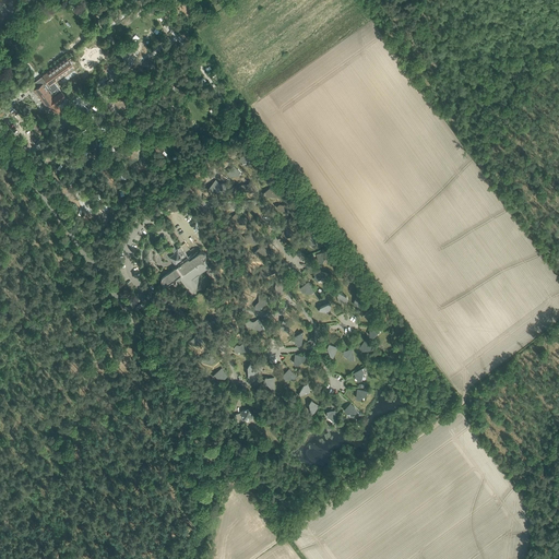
[(25,32),(22,26),(19,30),(18,28),(12,33),(20,43),(25,37),(23,34),(25,32)]
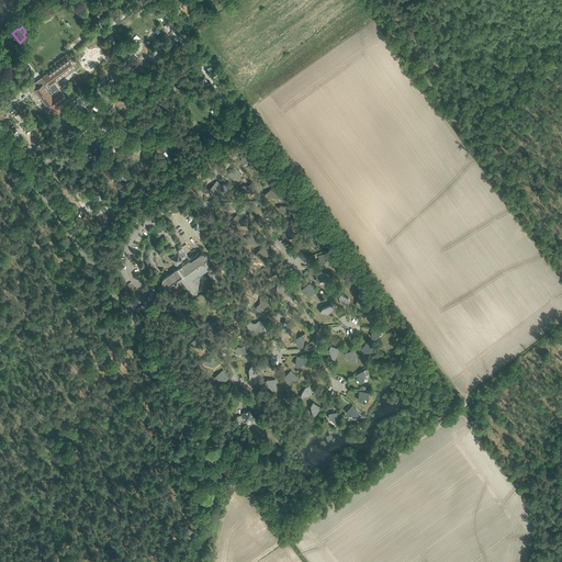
[(31,86),(34,90),(33,90),(34,92),(35,93),(36,92),(48,109),(51,108),(56,114),(57,113),(59,112),(62,110),(57,104),(66,98),(62,92),(62,91),(55,81),(75,67),(67,57),(42,76),(43,77),(31,86)]
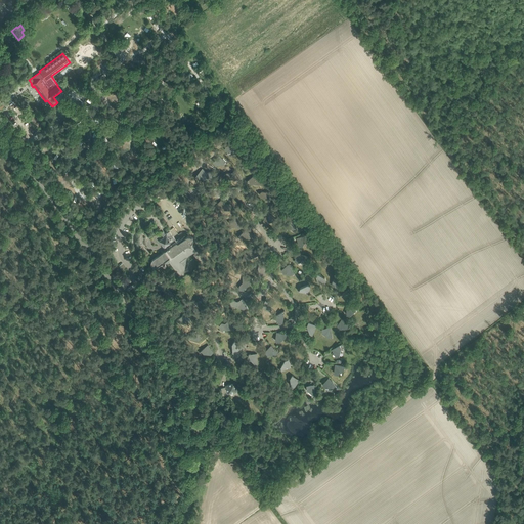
[(166,250),(154,259),(153,259),(153,260),(151,261),(151,262),(151,263),(151,264),(153,265),(153,266),(154,266),(155,267),(156,267),(157,267),(158,267),(158,266),(159,266),(163,263),(164,265),(164,266),(165,266),(166,266),(166,265),(166,264),(166,263),(165,262),(169,262),(170,262),(176,269),(175,270),(175,271),(176,272),(177,273),(178,272),(179,273),(178,274),(178,275),(179,276),(180,277),(184,274),(187,257),(193,252),(195,256),(199,254),(191,244),(192,243),(193,243),(193,242),(193,241),(193,239),(193,238),(193,237),(192,237),(192,236),(191,236),(190,235),(189,235),(188,235),(187,236),(186,236),(186,235),(178,241),(177,241),(170,230),(165,233),(164,231),(161,233),(164,237),(159,241),(166,250)]
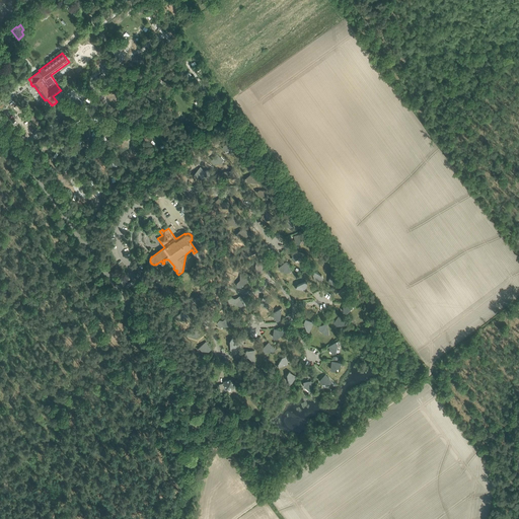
[(297,243),(300,242),(303,235),(302,233),(295,236),(296,238),(295,239),(297,243)]
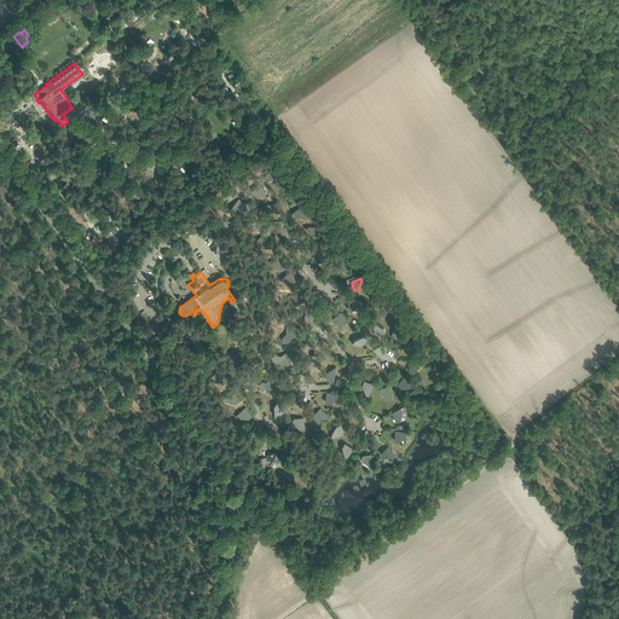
[(350,304),(348,308),(352,310),(360,305),(362,302),(353,300),(352,302),(350,304)]
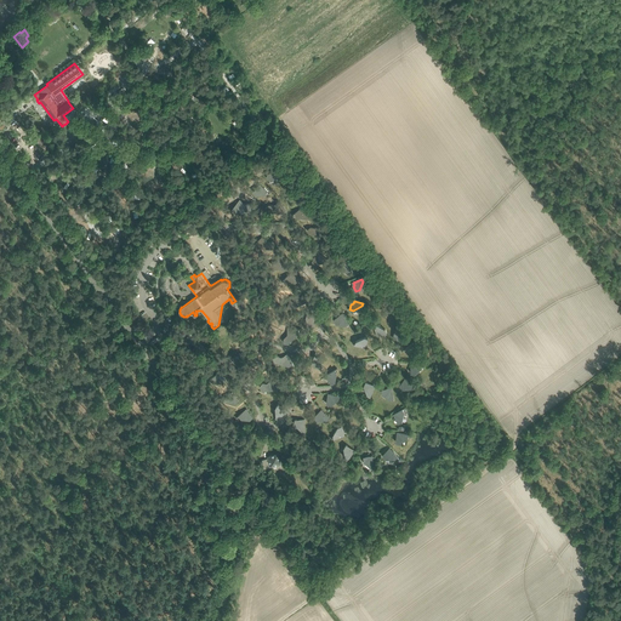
[(309,325),(313,326),(317,318),(313,317),(312,315),(307,313),(306,317),(309,325)]
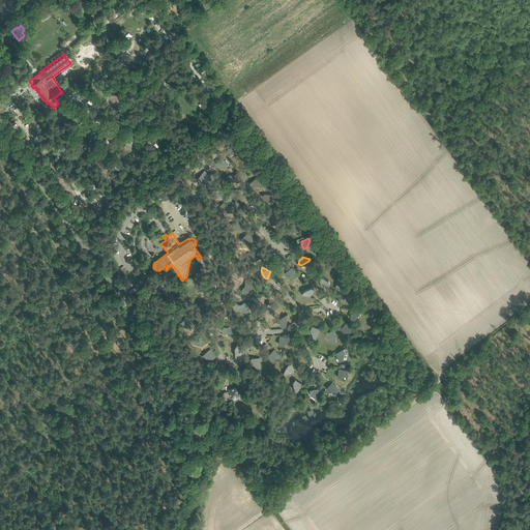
[(341,281),(339,280),(335,287),(339,288),(340,289),(344,291),(345,288),(341,281)]
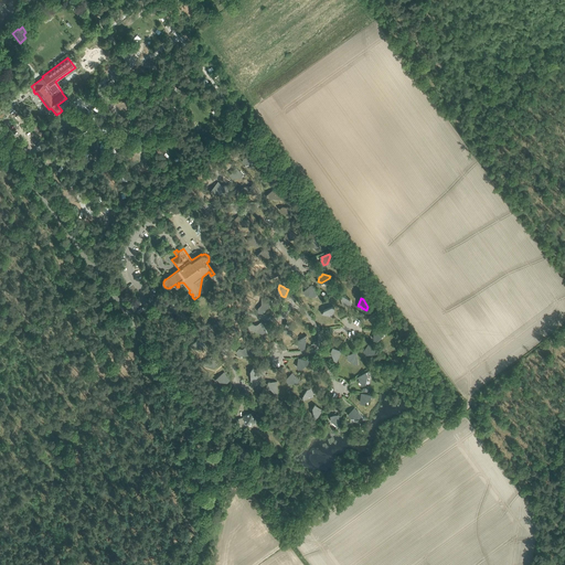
[(258,308),(258,312),(262,312),(267,307),(264,302),(264,304),(258,308)]
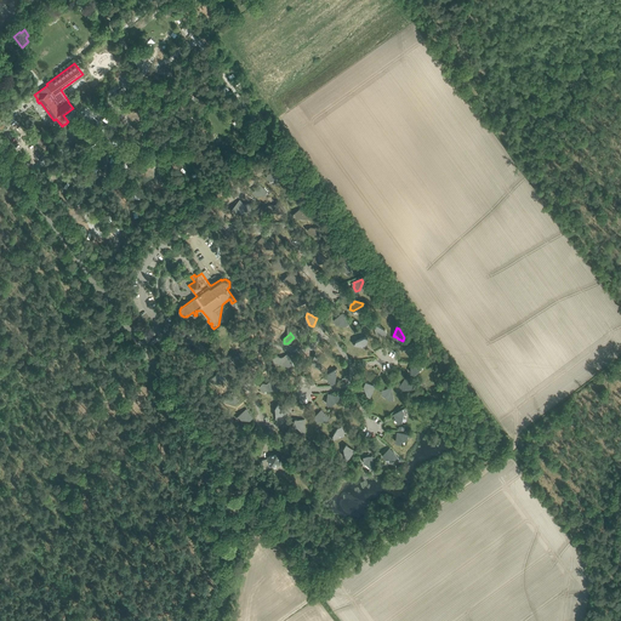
[(355,345),(364,347),(365,343),(366,343),(368,339),(364,337),(355,341),(355,345)]
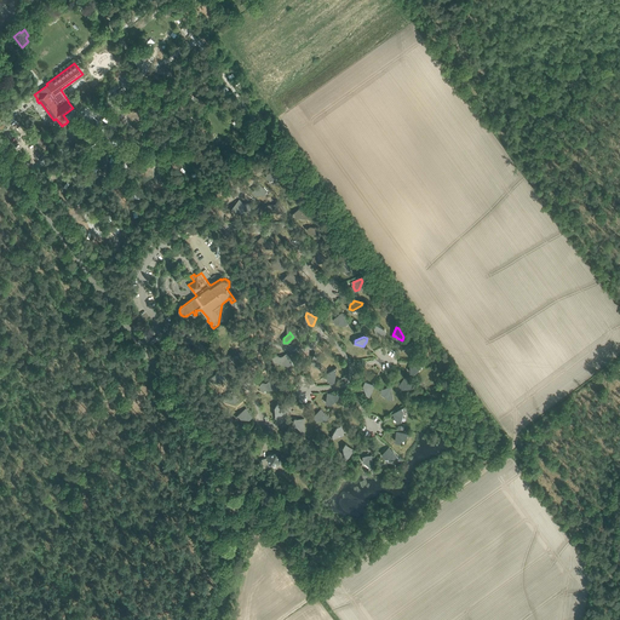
[(314,355),(311,363),(315,365),(316,366),(321,367),(321,363),(317,355),(314,355)]
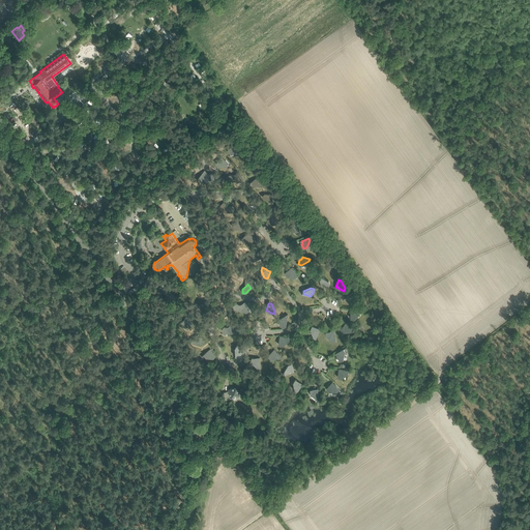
[(354,318),(360,313),(362,313),(362,311),(352,310),(352,313),(351,314),(351,318),(354,318)]
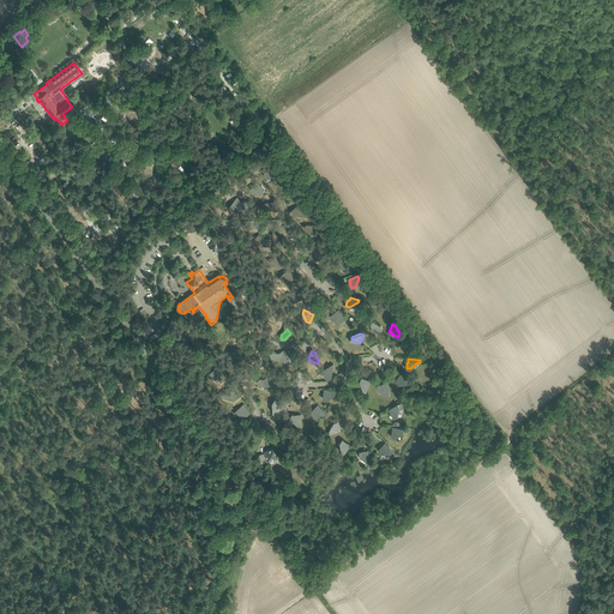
[(366,380),(362,378),(360,381),(363,390),(366,391),(369,383),(367,381),(366,380)]
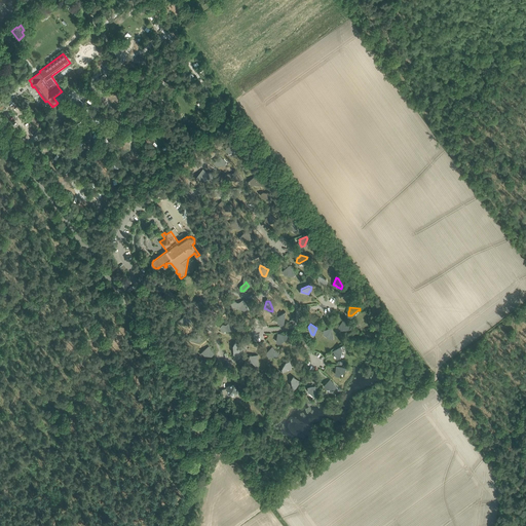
[(331,337),(333,337),(332,329),(329,330),(328,329),(324,330),(324,333),(331,337)]
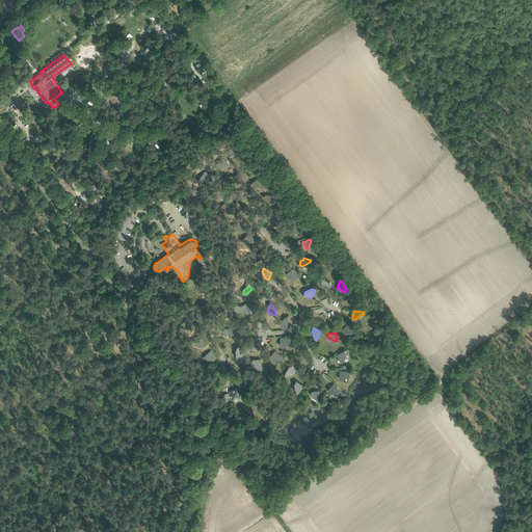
[(281,346),(284,346),(290,341),(290,339),(283,338),(282,341),(281,341),(281,346)]
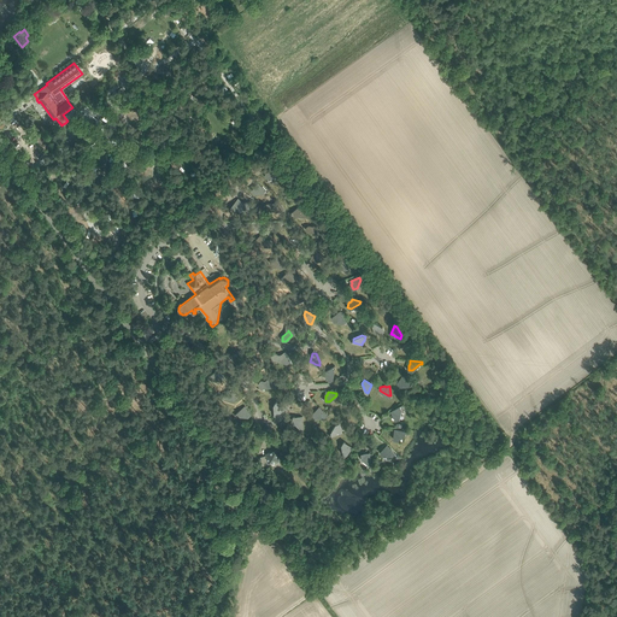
[(293,421),(300,427),(303,427),(303,418),(299,418),(298,417),(293,417),(293,421)]
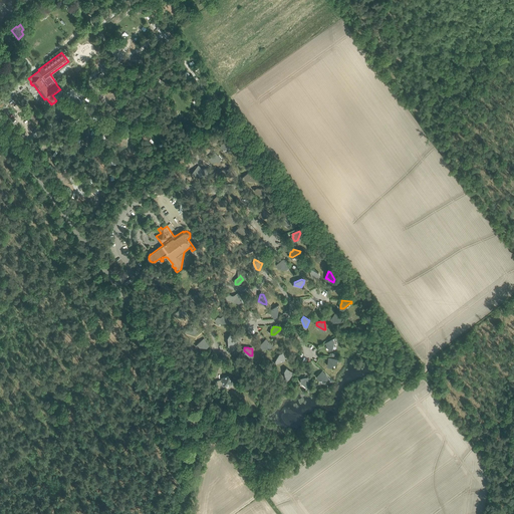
[(280,353),(276,359),(276,362),(284,360),(283,357),(284,356),(283,352),(280,353)]
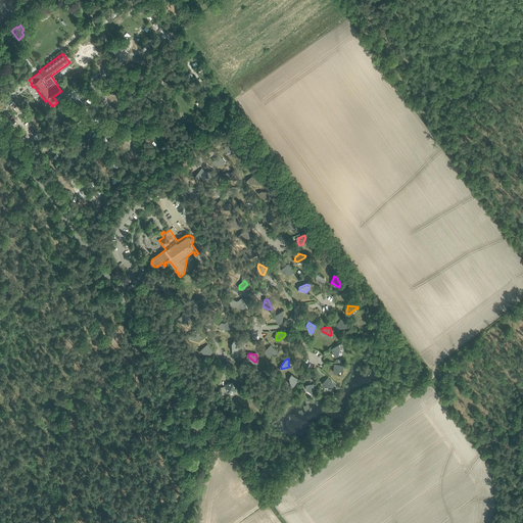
[(334,372),(337,373),(343,368),(343,366),(336,365),(335,367),(334,368),(334,372)]
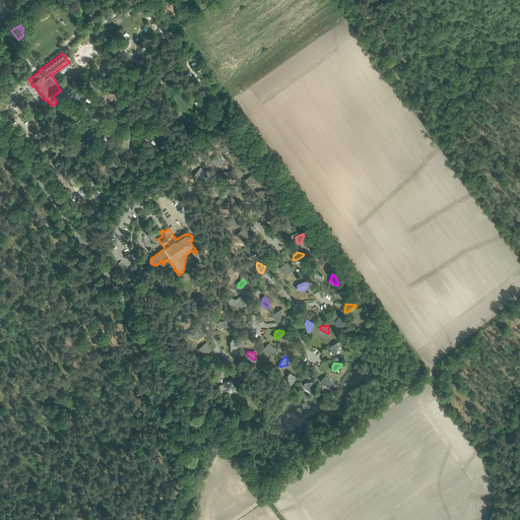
[(233,379),(223,382),(224,384),(219,385),(221,392),(231,390),(232,390),(233,391),(233,390),(234,390),(235,390),(235,389),(235,388),(236,388),(233,379)]
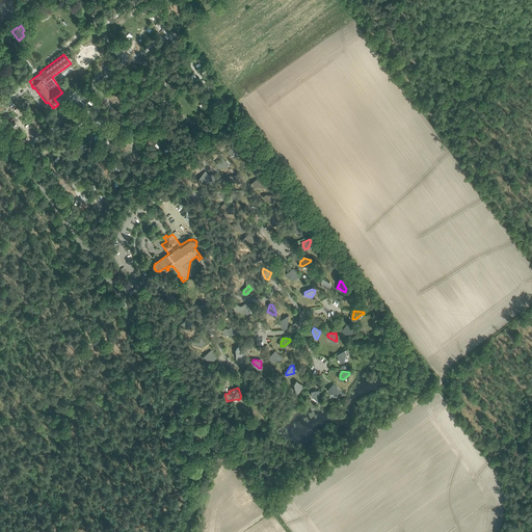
[(318,400),(321,399),(320,392),(317,392),(316,391),(312,392),(312,395),(318,400)]
